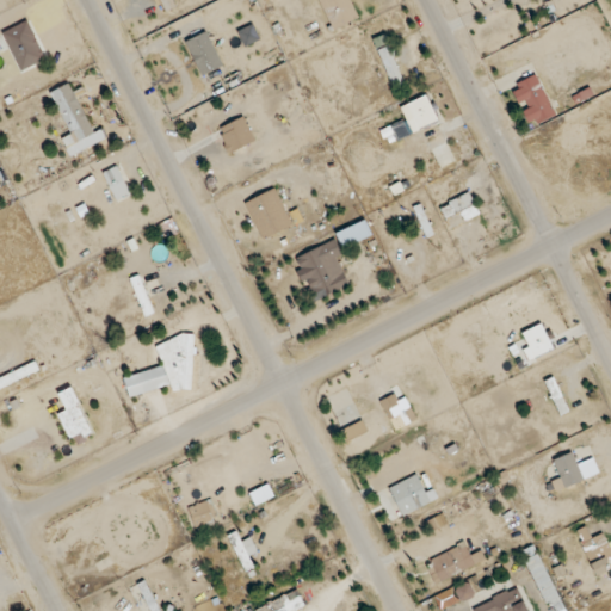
[(176,7),(173,0),(156,0),(160,12),(176,7)]
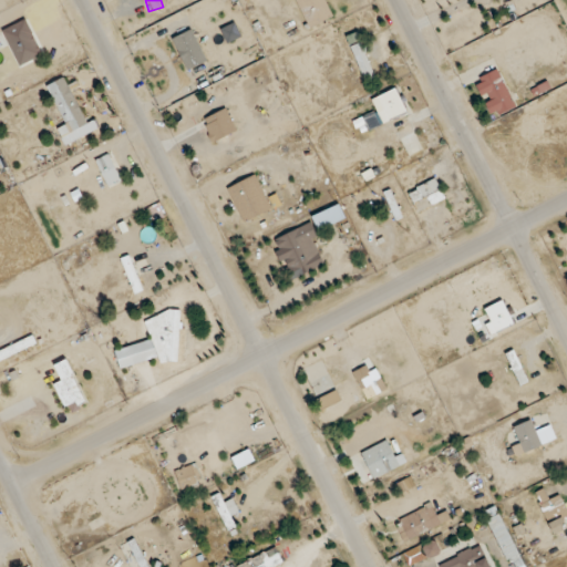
[(295,0),(310,29),(334,16),(326,0),(295,0)]
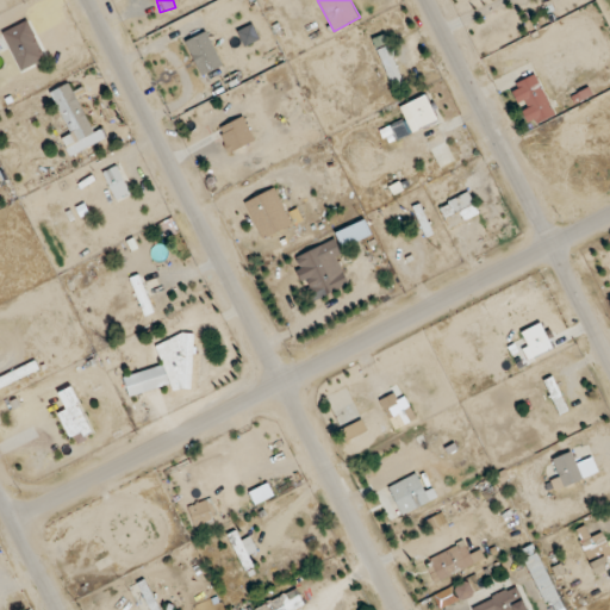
[(185,42),(201,75),(223,66),(206,31),(185,42)]
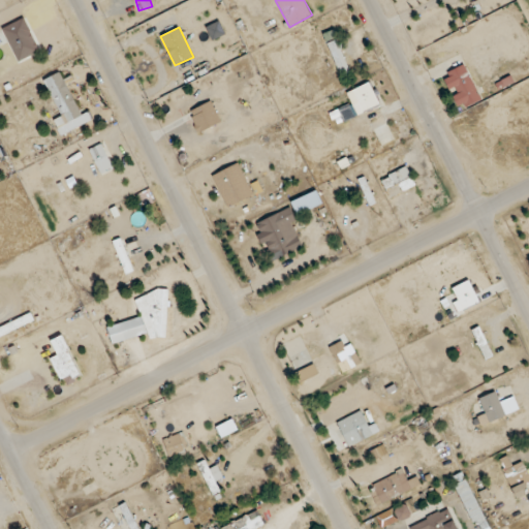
[(338,38),(328,41),(340,74),(349,71),(338,38)]
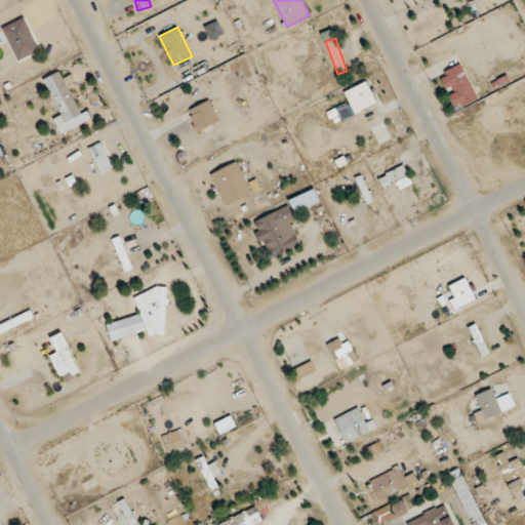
[(479,96),(460,63),(438,75),(456,109),(479,96)]
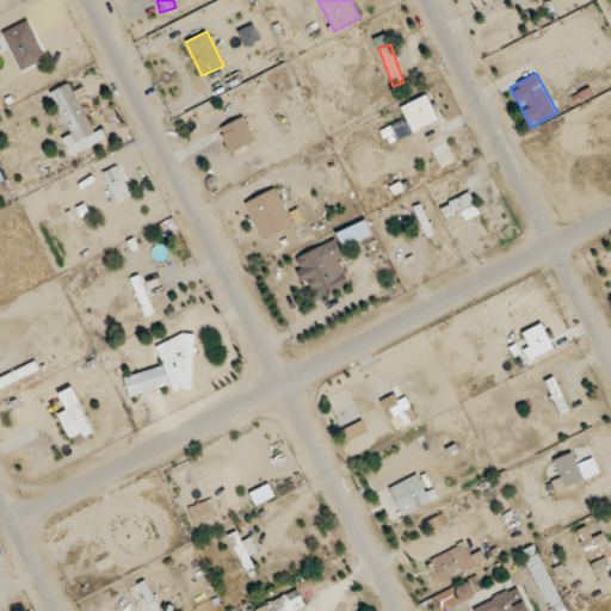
[(107,139),(103,128),(93,133),(71,82),(50,92),(71,134),(62,137),(71,156),(107,139)]
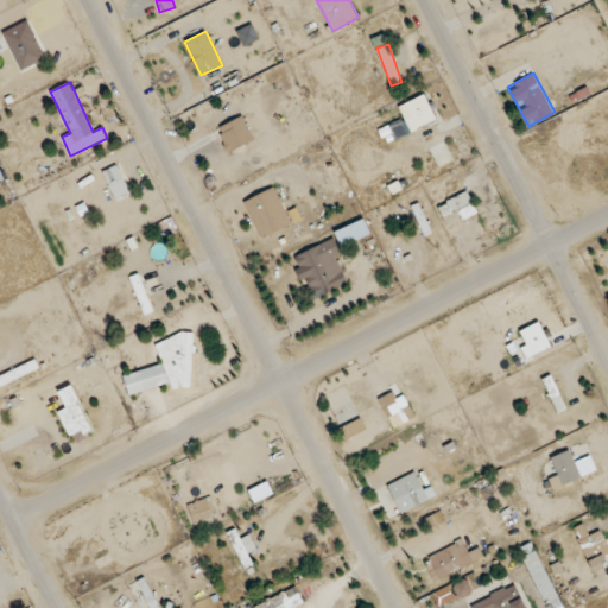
[(404,105),(410,115),(388,125),(396,140),(437,120),(425,94),(404,105)]
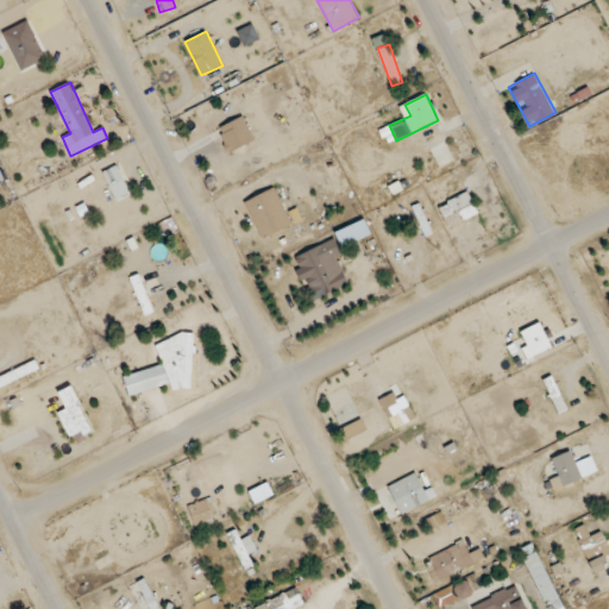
[(114,200),(130,194),(119,165),(102,171),(114,200)]
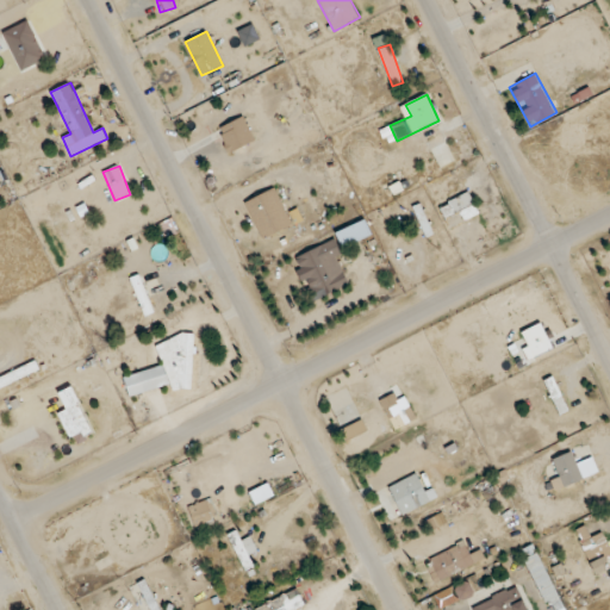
[(244,201),(261,240),(292,225),(275,188),(244,201)]
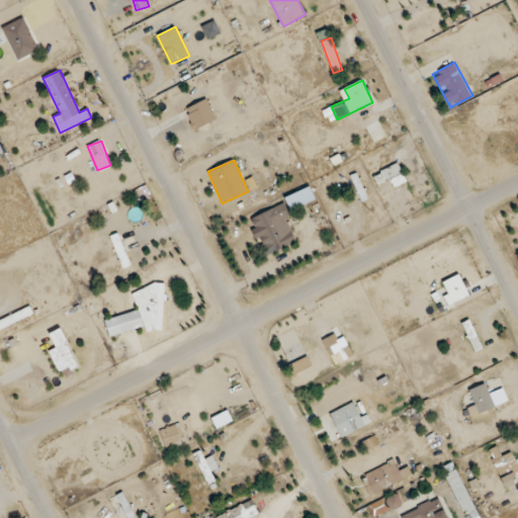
[(407,181),(398,163),(372,174),(381,193),(407,181)]
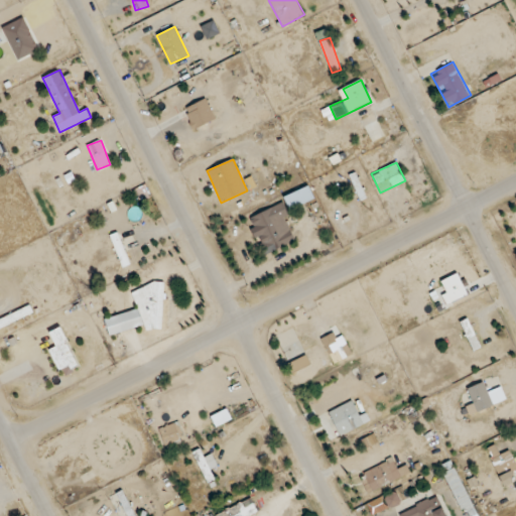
[(314,199),(309,185),(283,197),(285,202),(250,216),(261,244),(287,234),(281,220),(289,217),(286,210),(314,199)]
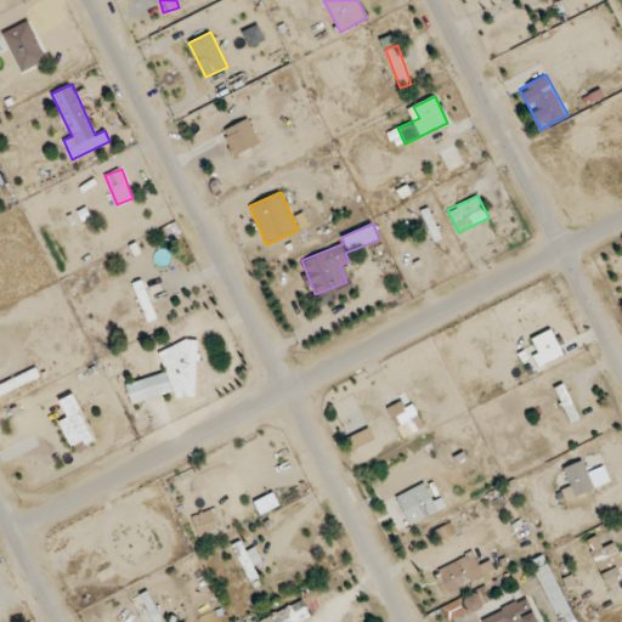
[(133,283),(147,322),(158,318),(142,280),(133,283)]
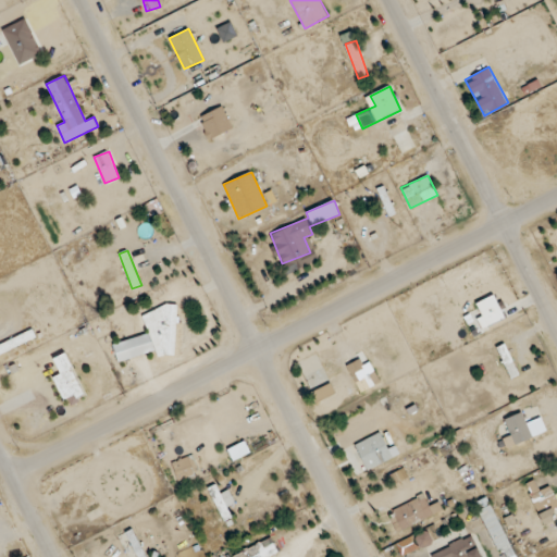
[(148,334),(113,345),(120,366),(183,345),(170,305),(141,313),(148,334)]
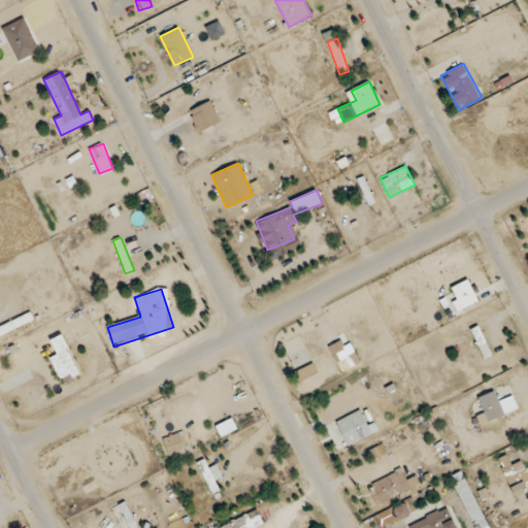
[(0,334),(35,321),(32,312),(0,324),(0,334)]
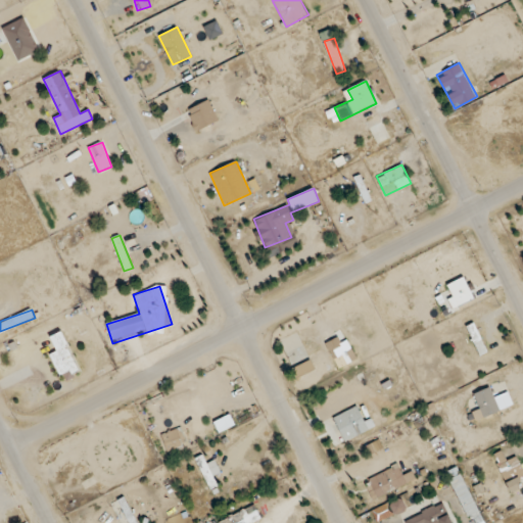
[(480,355),(488,350),(472,323),(465,327),(480,355)]
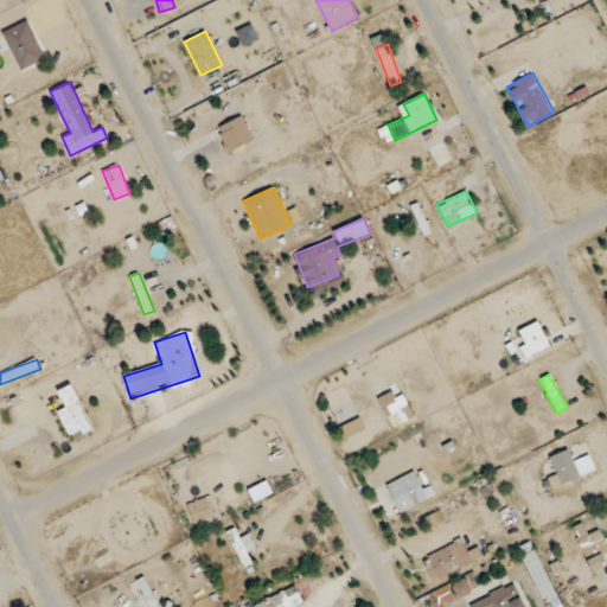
[(65,407),(58,408),(68,439),(90,432),(76,384),(59,389),(65,407)]
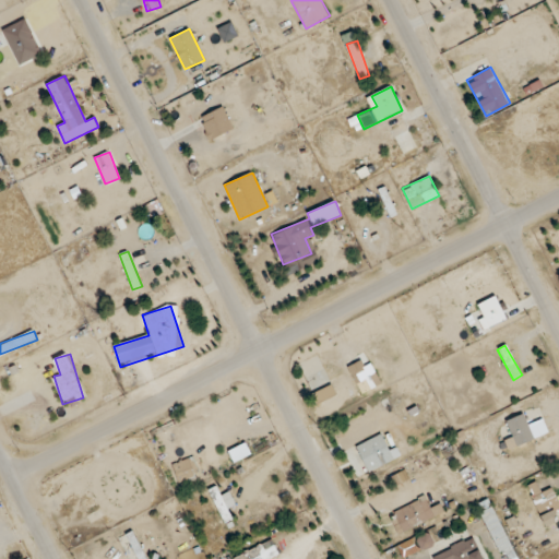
[(373,389),(382,382),(371,368),(368,370),(360,359),(347,369),(359,387),(367,381),(373,389)]
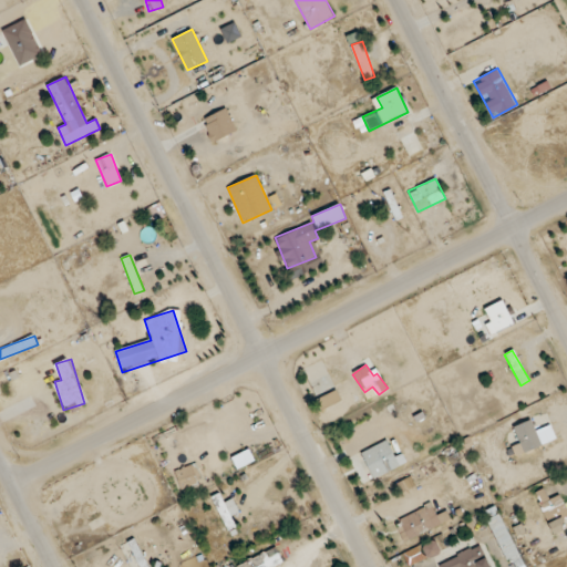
[(513,426),(521,445),(512,449),(515,457),(557,440),(549,422),(537,428),(534,418),(513,426)]
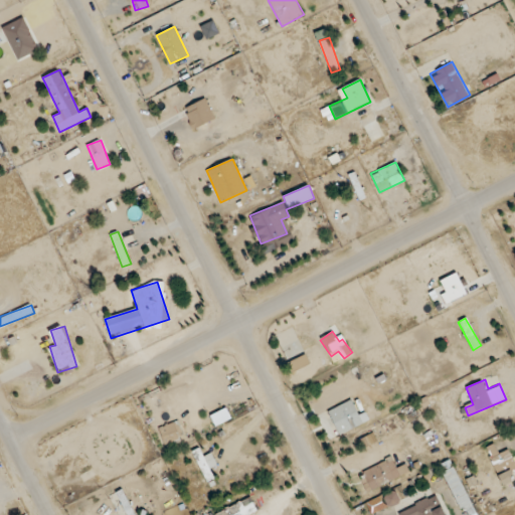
[(363,424),(352,399),(327,410),(338,436),(363,424)]
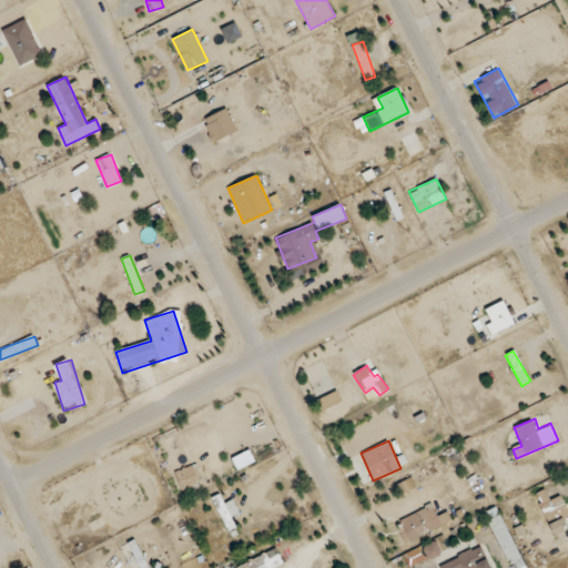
[(174,472),(182,490),(201,483),(192,464),(174,472)]
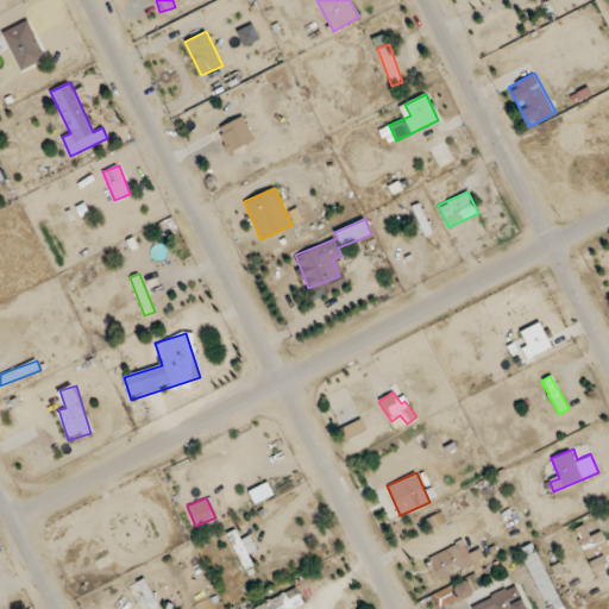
[(608,545),(601,529),(590,534),(584,523),(572,529),(595,573),(608,566),(608,545)]
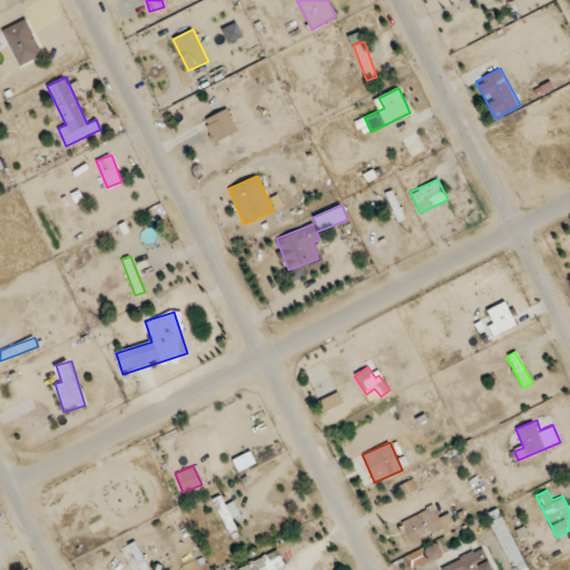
[(235,500),(225,505),(220,495),(212,499),(229,533),(237,529),(233,519),(242,514),(235,500)]
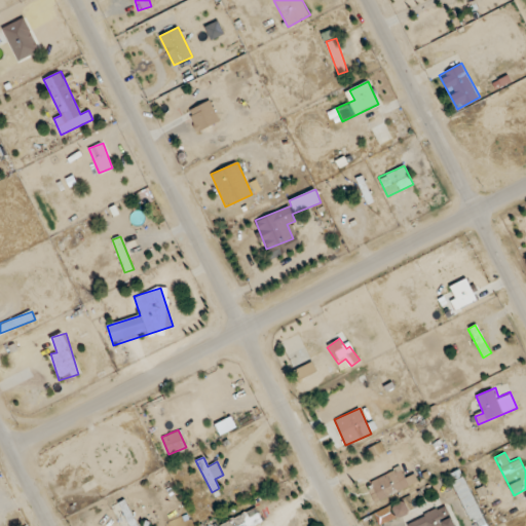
[(376,504),(410,485),(399,465),(366,485),(376,504)]
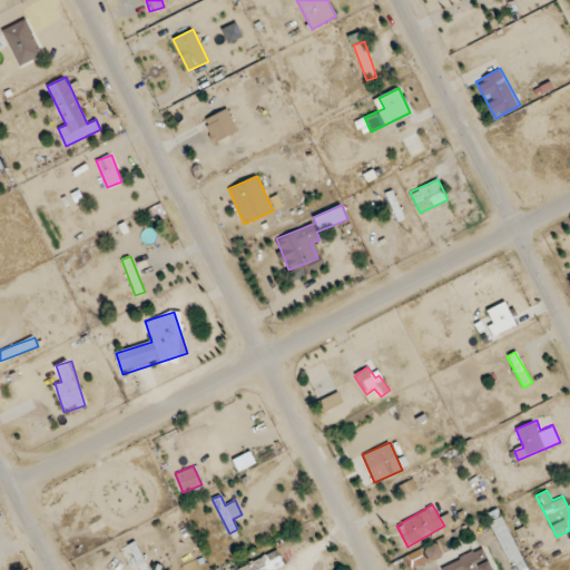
[(440,567),(441,569),(493,569),(483,547),(440,567)]
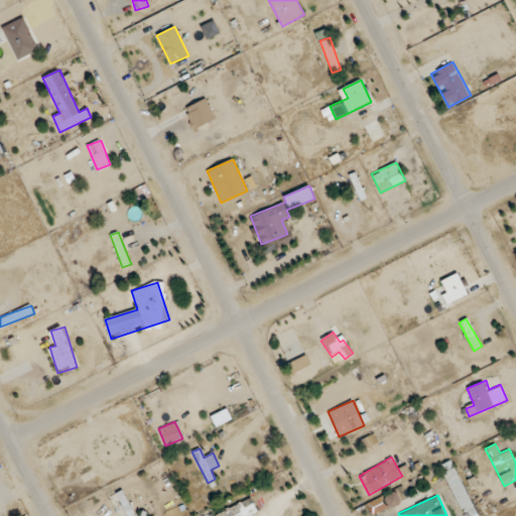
[(253,515),(259,514),(253,498),(216,512),(217,515),(253,515)]
